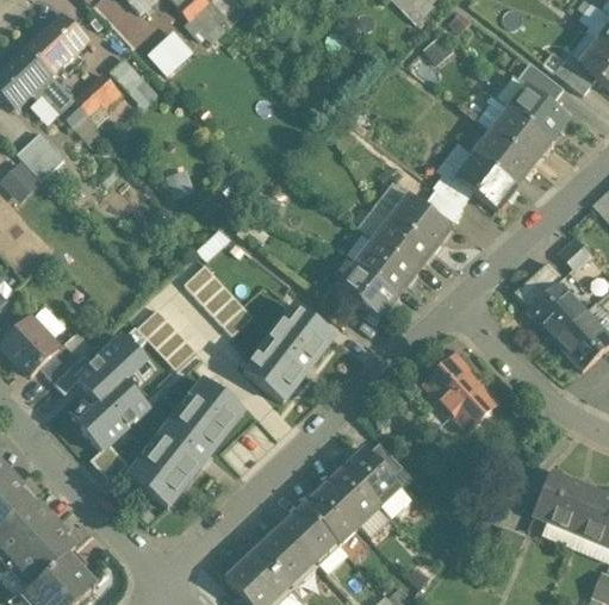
[(128,0),(141,14),(156,0),(128,0)]
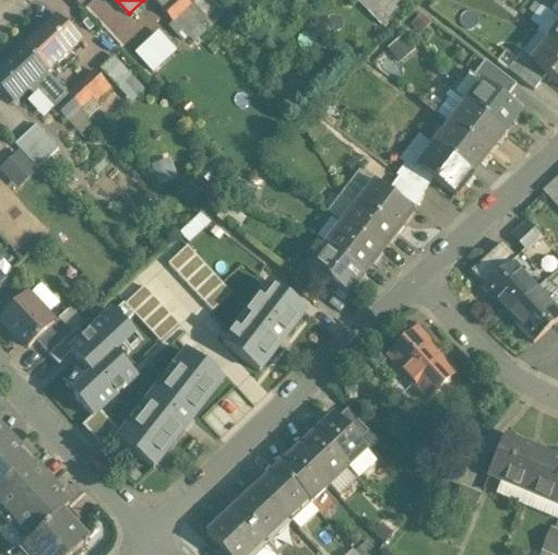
[(187,8),(180,0),(169,0),(162,7),(174,20),(187,8)]
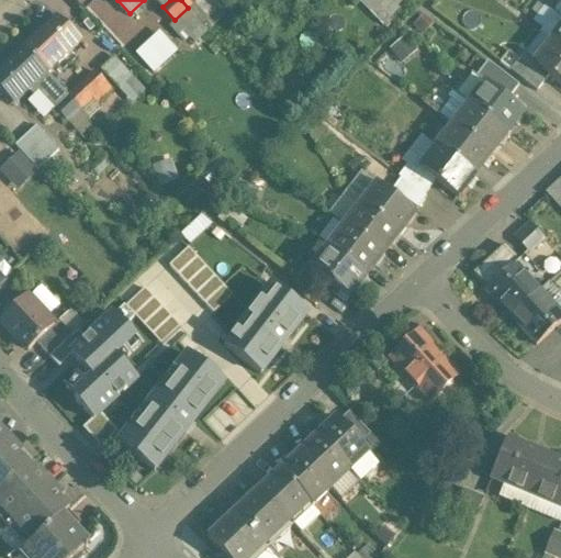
[(226,11),(215,0),(195,0),(188,8),(202,23),(203,23),(208,28),(226,11)]
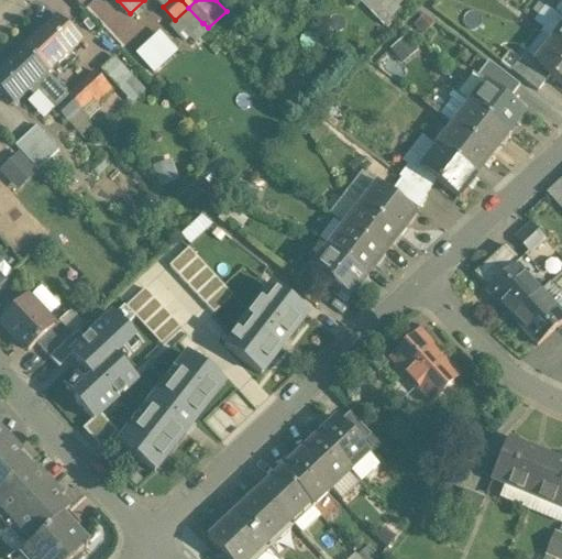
[(382,21),(403,0),(361,0),(382,21)]
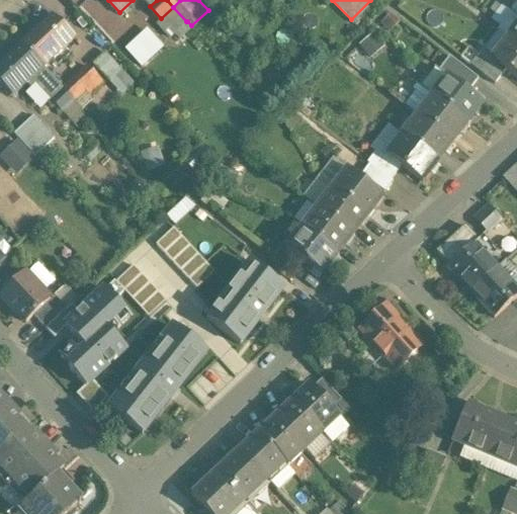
[(161,18),(158,20),(171,35),(186,21),(173,7),(161,18)]
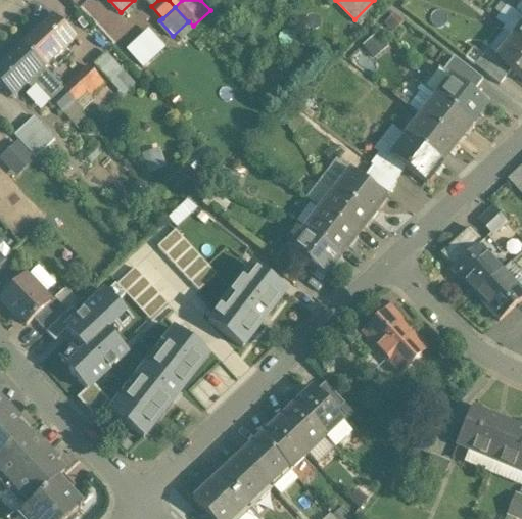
[(53,12),(21,42),(44,66),(76,37),(53,12)]
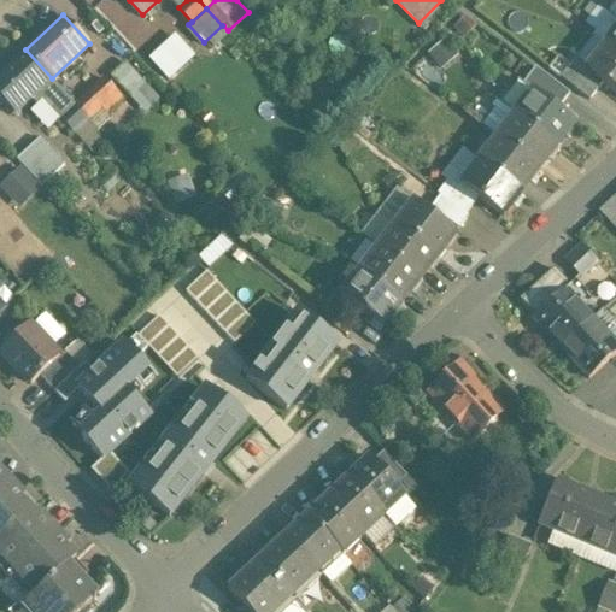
[(175,29),(148,54),(169,76),(195,51),(175,29)]
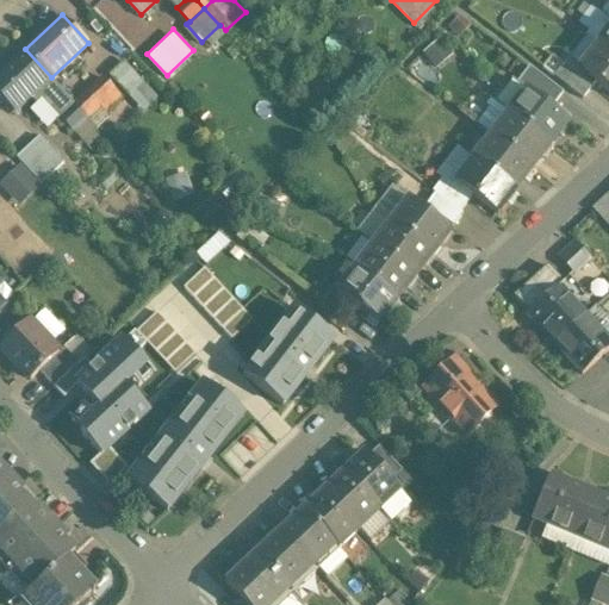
[(608,50),(602,47),(602,45),(600,43),(591,55),(594,57),(585,68),(608,86),(608,50)]
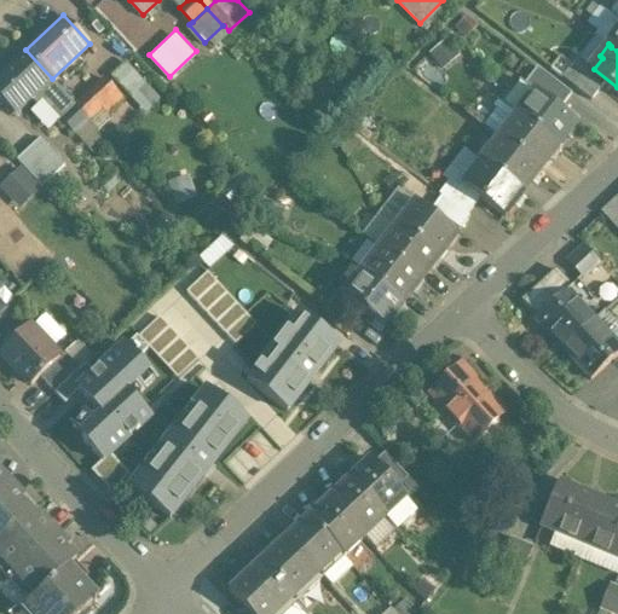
[(52,79),(26,50),(0,73),(0,97),(16,114),(39,92),(52,79)]
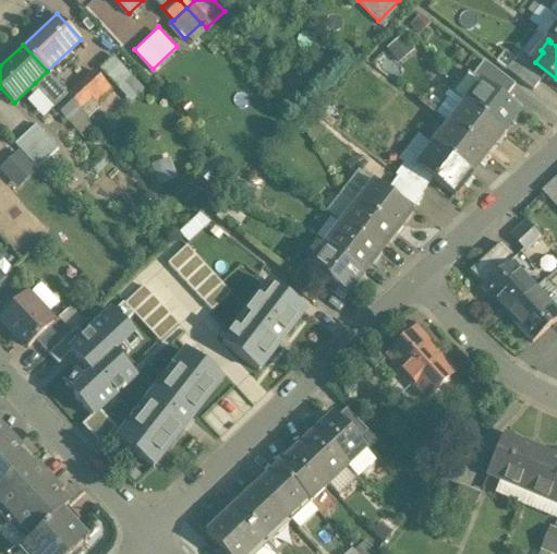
[(132,74),(114,55),(101,67),(119,86),(132,74)]
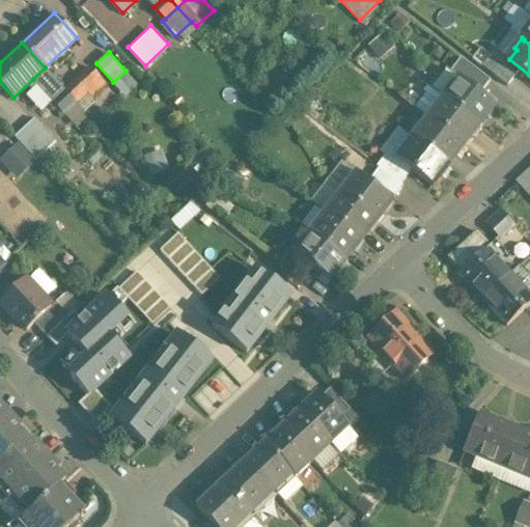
[(517,73),(492,53),(482,64),(508,84),(517,73)]
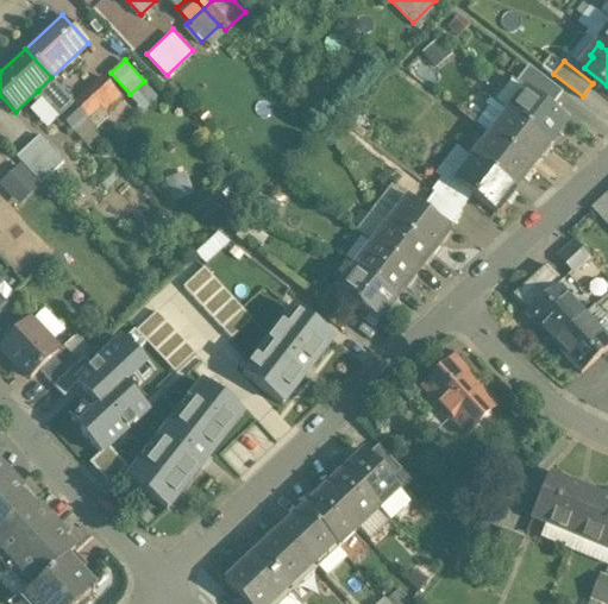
[(564,89),(530,63),(516,80),(527,88),(568,119),(571,114),(555,101),(564,89)]
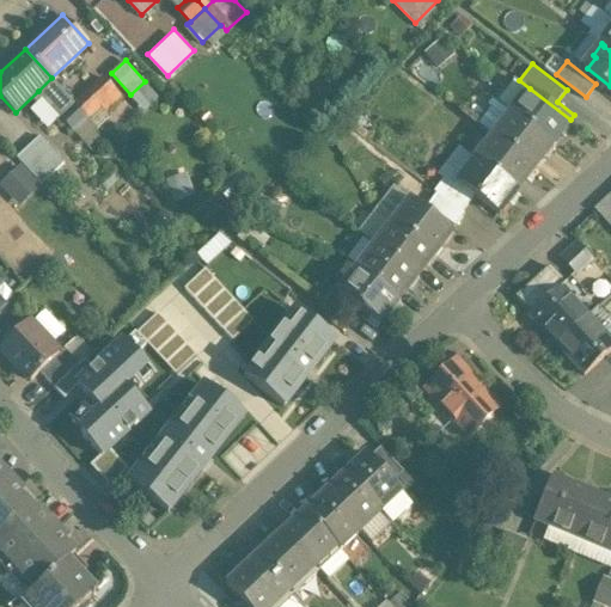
[(104,75),(75,103),(89,116),(102,104),(107,110),(123,94),(104,75)]
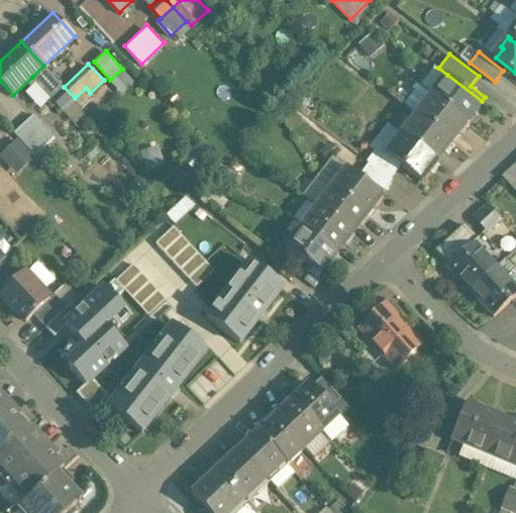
[(64,87),(43,66),(32,77),(52,98),(64,87)]
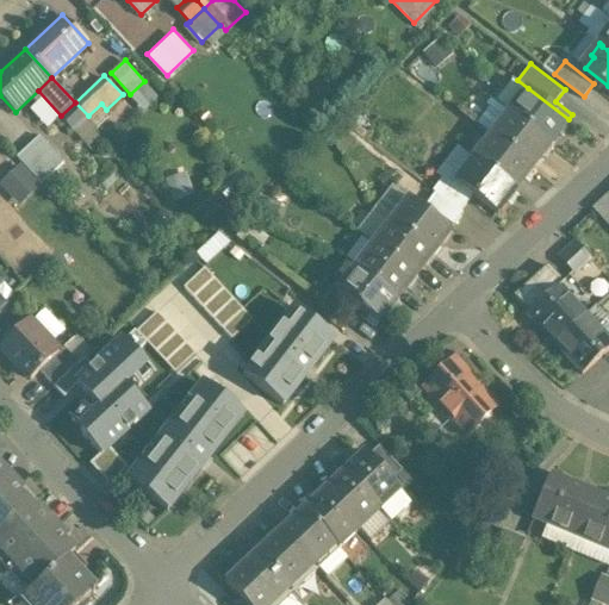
[(144,81),(130,94),(144,110),(159,97),(144,81)]
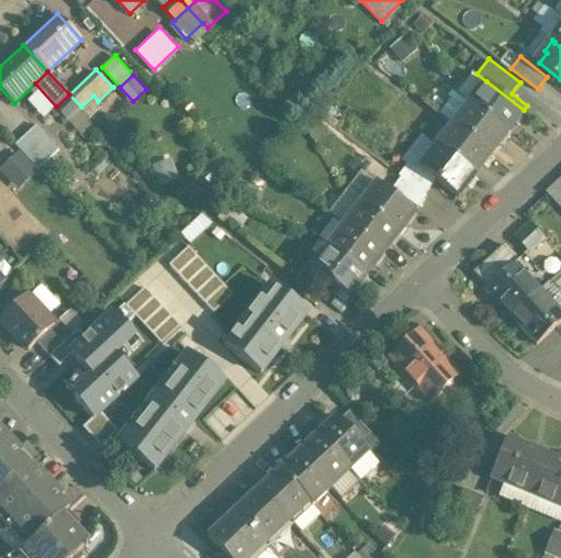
[(524,110),(486,81),(485,81),(478,92),(481,95),(473,104),(473,105),(507,132),(516,120),(524,110)]
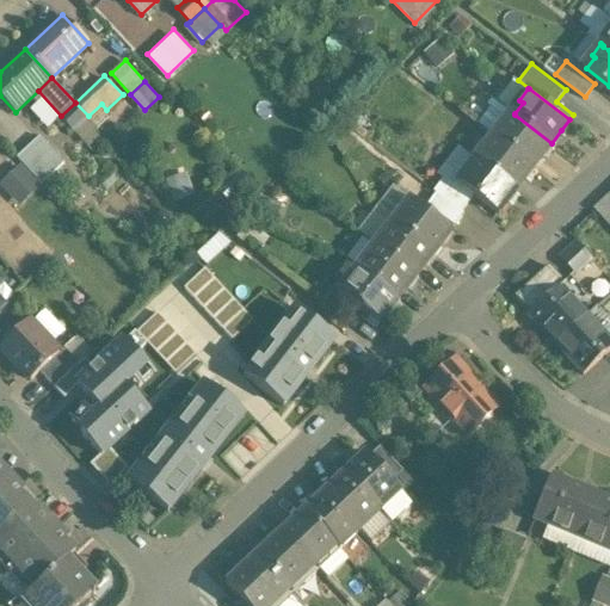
[(61,116),(74,130),(88,116),(75,103),(61,116)]
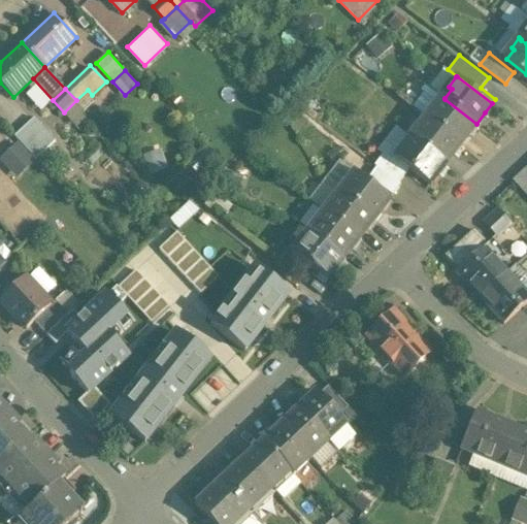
[(476,124),(445,99),(445,98),(441,96),(433,106),(436,109),(430,118),(429,119),(461,143),(469,132),(476,124)]
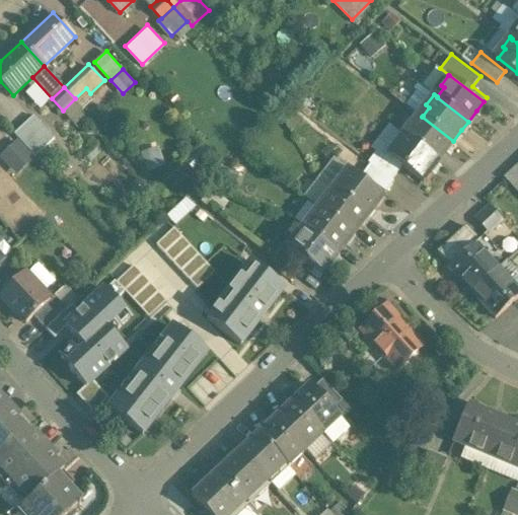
[(453,141),(422,117),(423,116),(420,114),(412,124),(415,127),(408,135),(408,136),(438,160),(439,160),(447,149),(446,149),(453,141)]
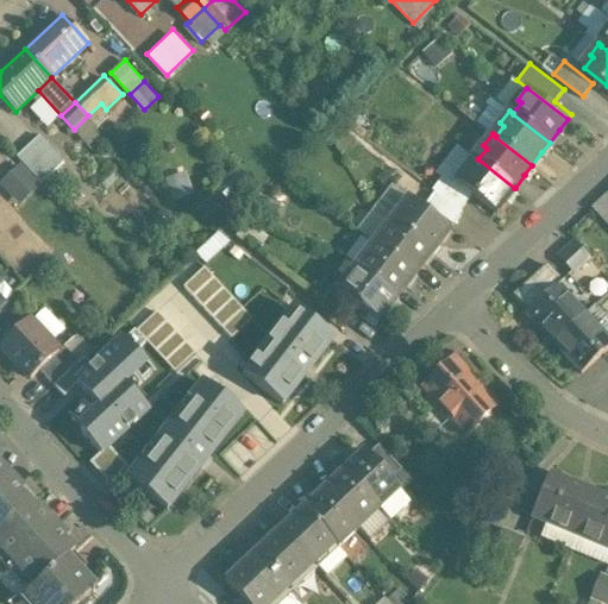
[(41,134),(17,156),(23,162),(42,182),(64,161),(41,134)]
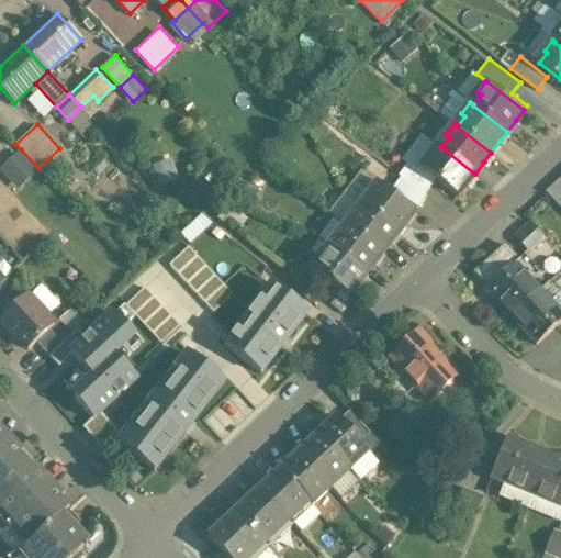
[(474,174),(441,147),(441,146),(438,144),(429,156),(433,159),(425,169),(459,194),(468,182),(474,174)]
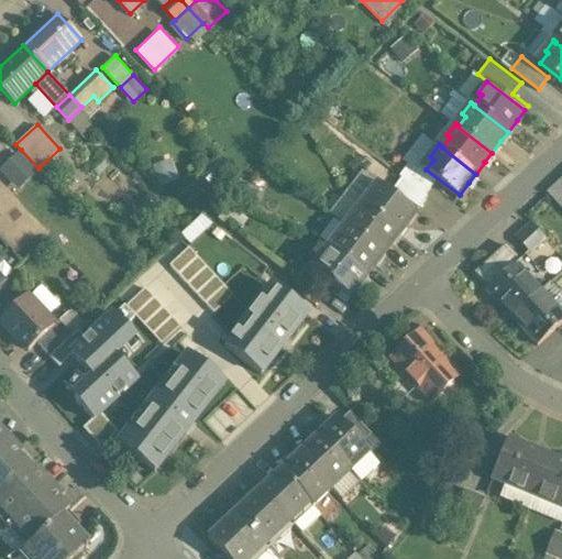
[(22,184),(39,168),(21,150),(4,165),(22,184)]
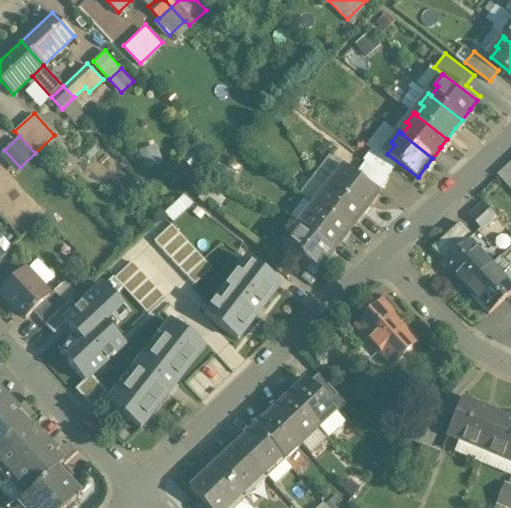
[(145,165),(163,159),(156,140),(138,146),(145,165)]
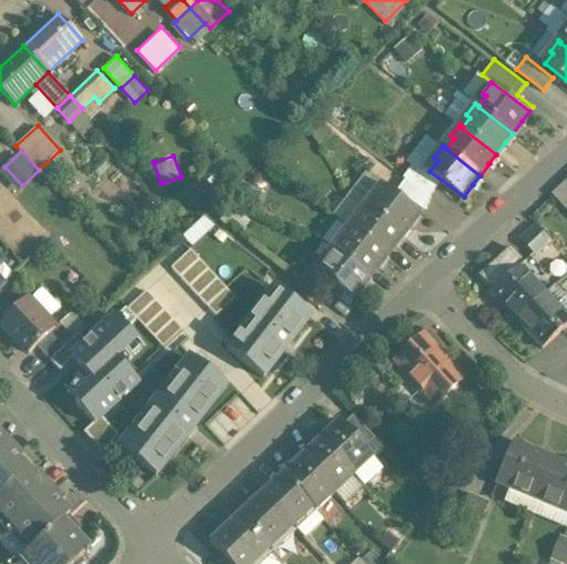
[(438,184),(413,164),(404,177),(406,178),(429,195),(431,194),(438,184)]
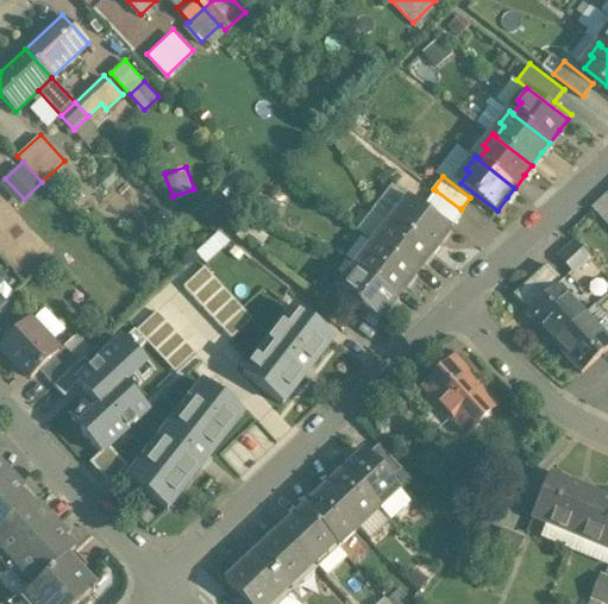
[(461,209),(436,190),(424,207),(450,228),(463,211),(462,208),(461,209)]
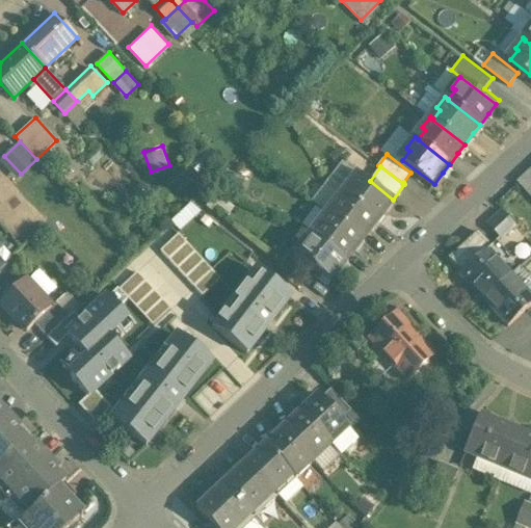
[(530,176),(527,172),(518,180),(530,194),(530,176)]
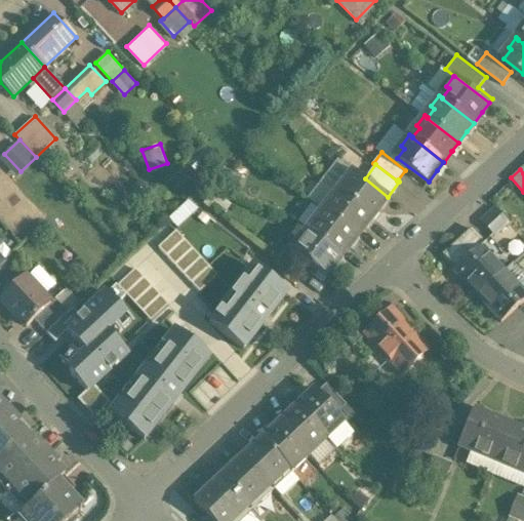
[(365,178),(354,170),(345,182),(348,185),(341,192),(341,193),(373,217),(381,207),(381,206),(389,197),(388,197),(365,178)]
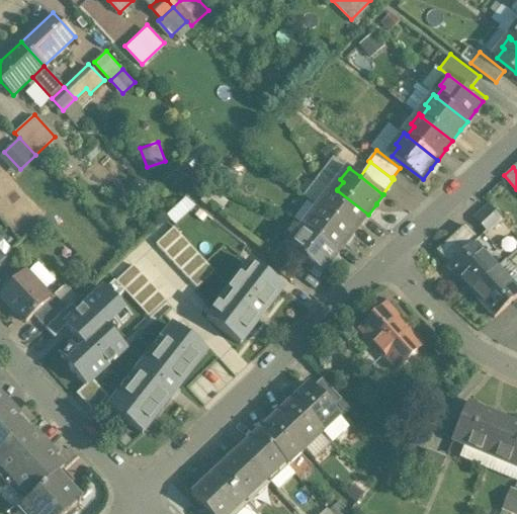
[(368,215),(337,190),(337,189),(334,187),(326,197),(329,199),(322,208),(353,234),(361,224),(361,223),(368,215)]
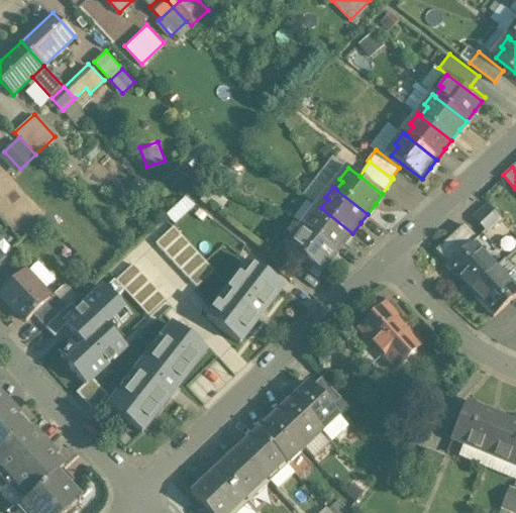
[(167,210),(174,219),(193,204),(187,195),(167,210)]
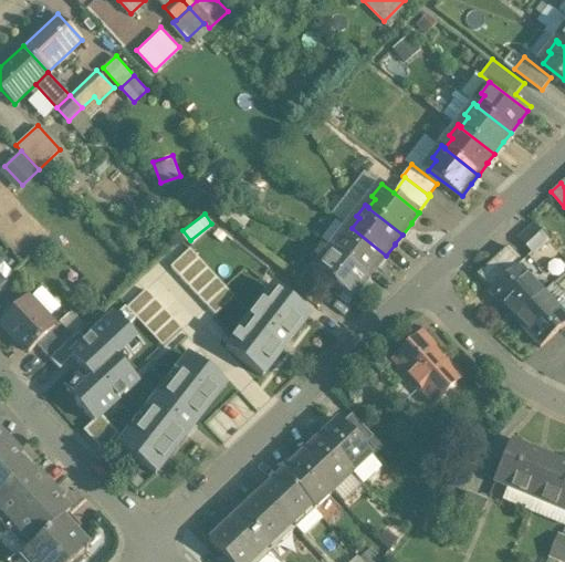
[(20,251),(40,237),(27,219),(7,233),(20,251)]
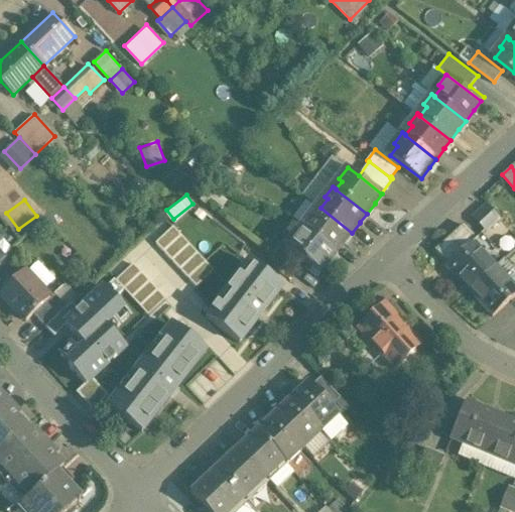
[(488,203),(473,216),(486,230),(500,217),(488,203)]
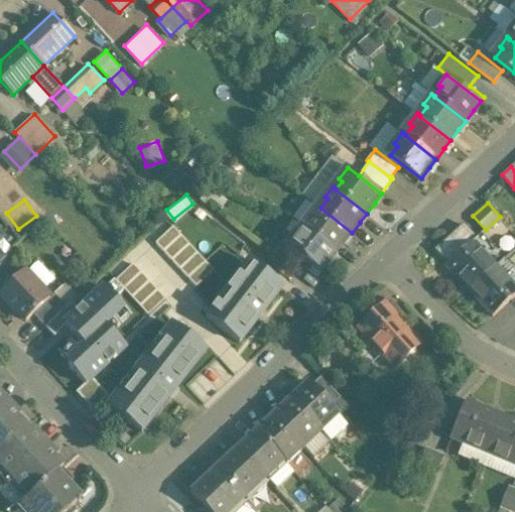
[(317,206),(310,216),(313,218),(306,227),(305,228),(337,251),(337,252),(345,241),(352,233),(320,208),(317,206)]
